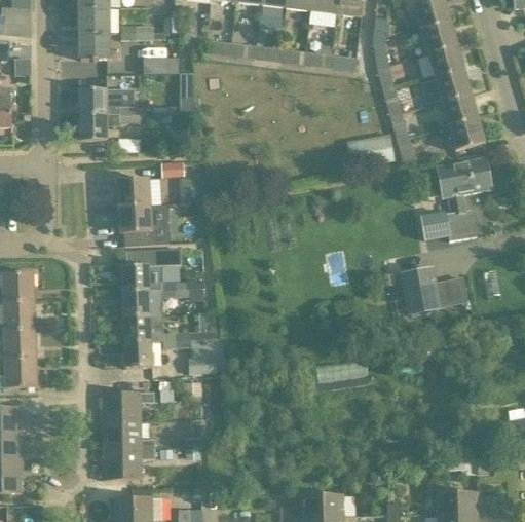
[(79,0),(80,8),(109,8),(108,0),(79,0)]
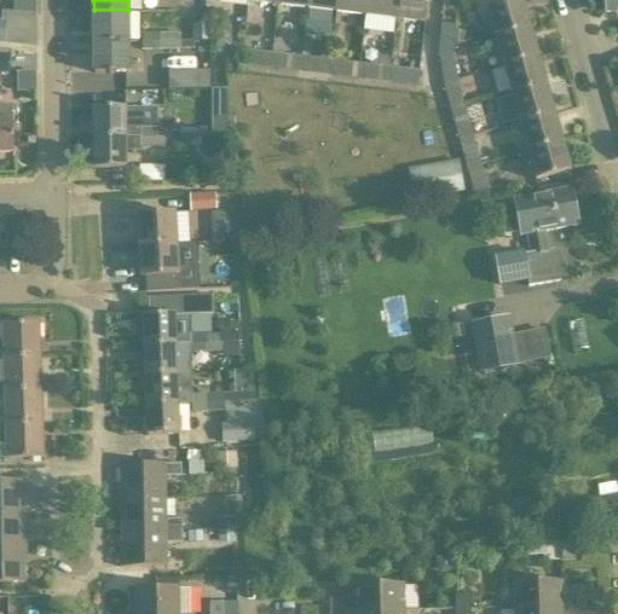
[(367,12),(368,0),(339,0),(338,9),(367,12)]
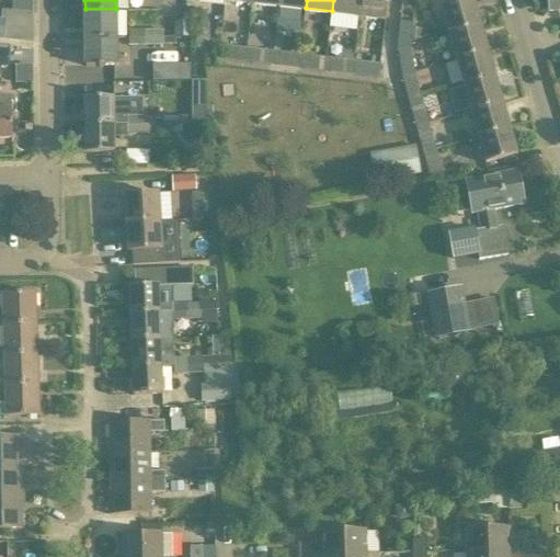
[(333,0),(332,11),(360,14),(362,0),(333,0)]
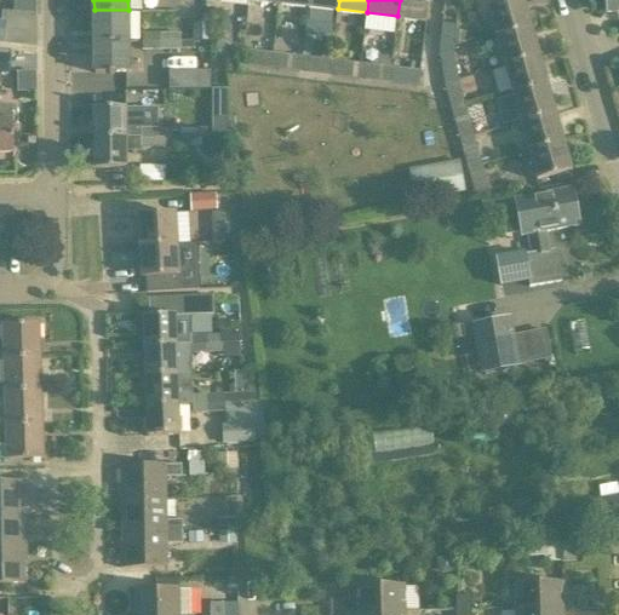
[(427,19),(429,0),(400,0),(397,16),(427,19)]
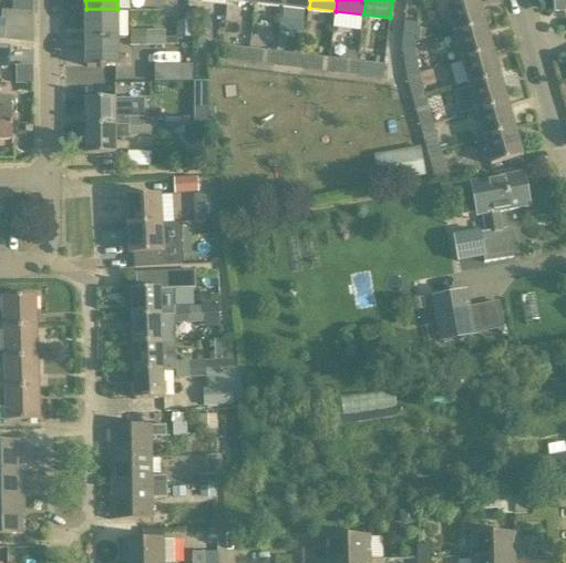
[(462,0),(446,4),(453,27),(485,17),(480,0),(462,0)]
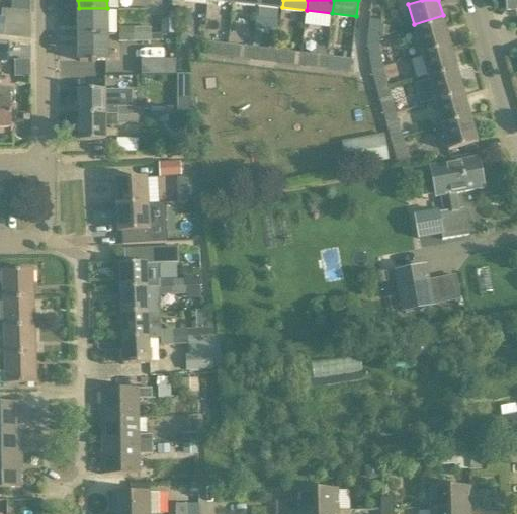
[(178,7),(180,31),(182,41),(182,40),(194,39),(190,6),(178,7)]
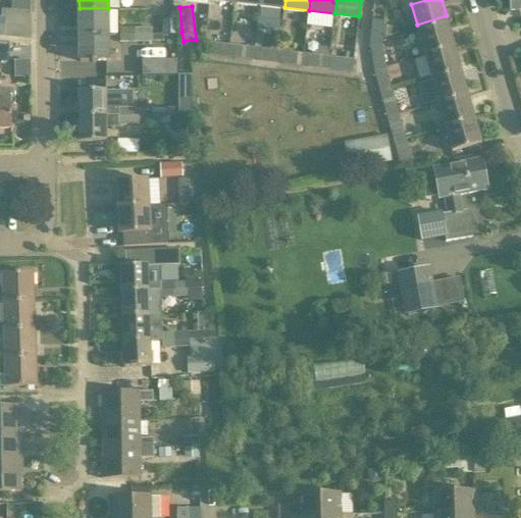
[(80,8),(80,34),(108,34),(108,8),(80,8)]
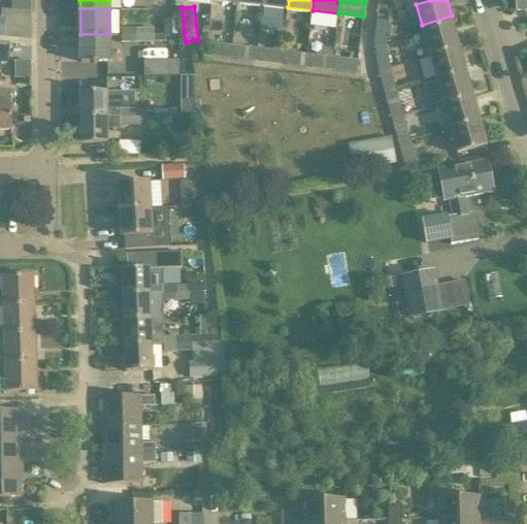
[(376,15),(374,34),(387,35),(390,19),(390,18),(376,15)]
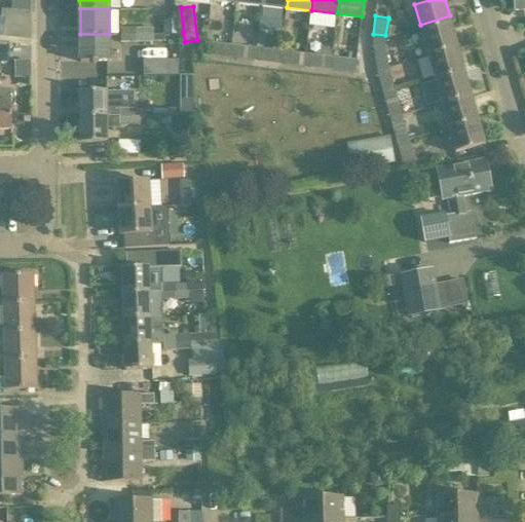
[(457,44),(450,15),(420,25),(427,52),(457,44)]
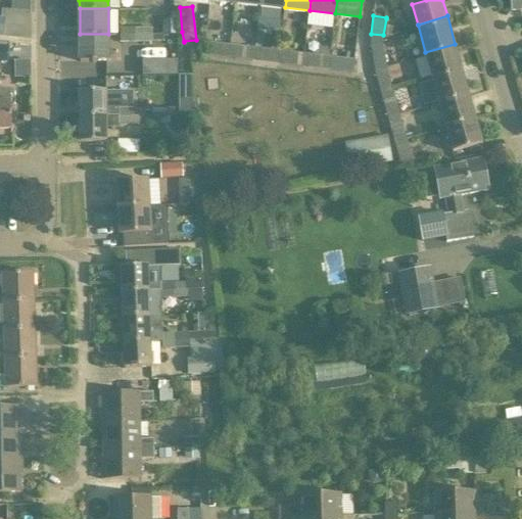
[(163,18),(163,33),(178,32),(177,17),(163,18)]
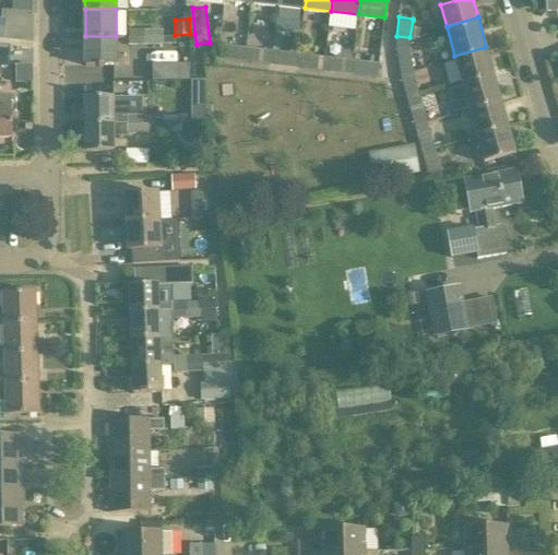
[(146,40),(146,26),(130,26),(130,40),(146,40)]
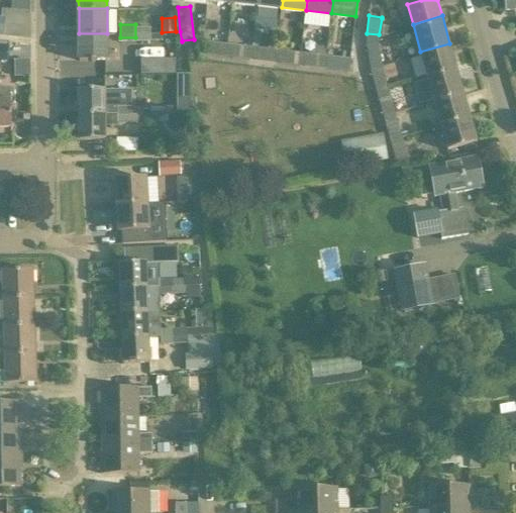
[(151,24),(135,24),(135,37),(151,37),(151,24)]
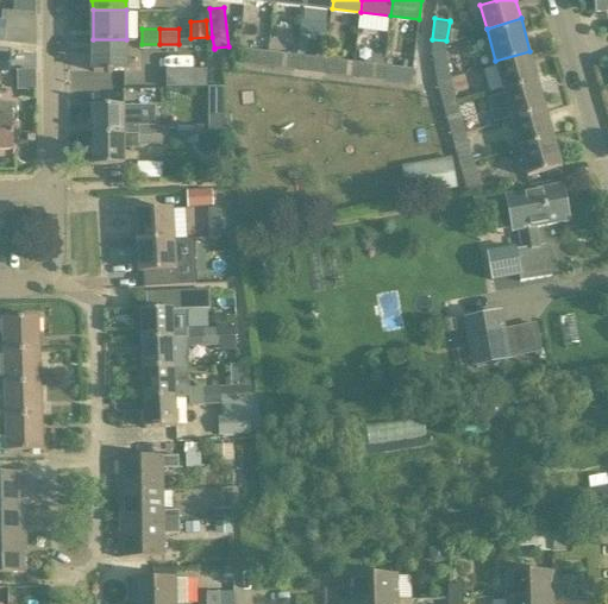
[(93,39),(93,69),(126,68),(126,39),(93,39)]
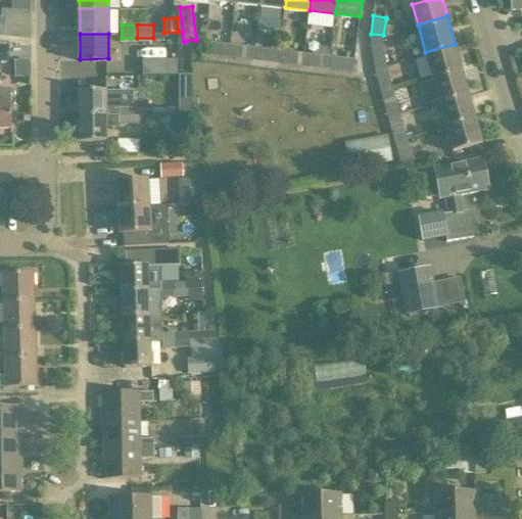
[(372,58),(374,65),(387,63),(382,40),(383,35),(371,34),(370,38),(370,46),(372,58)]
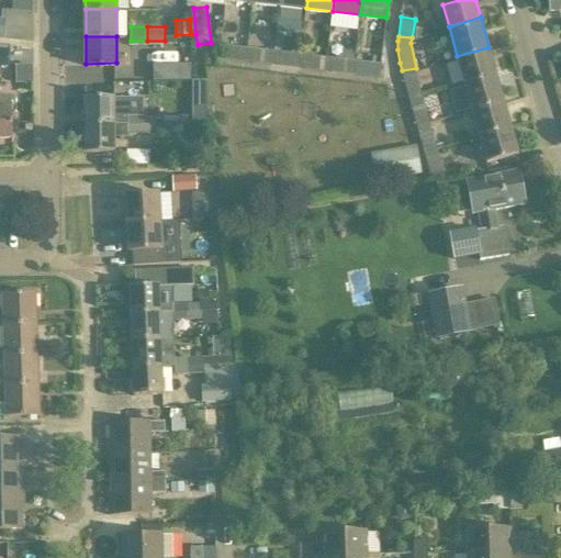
[(248,45),(224,43),(223,56),(246,59),(248,45)]
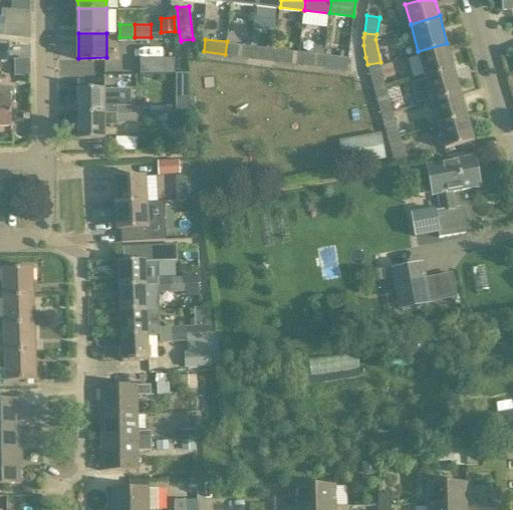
[(249,57),(251,44),(227,41),(225,54),(249,57)]
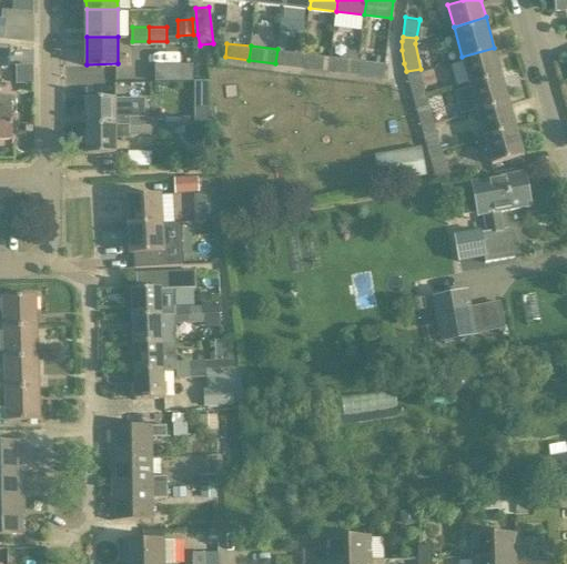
[(9,47),(0,47),(0,63),(9,64),(9,47)]
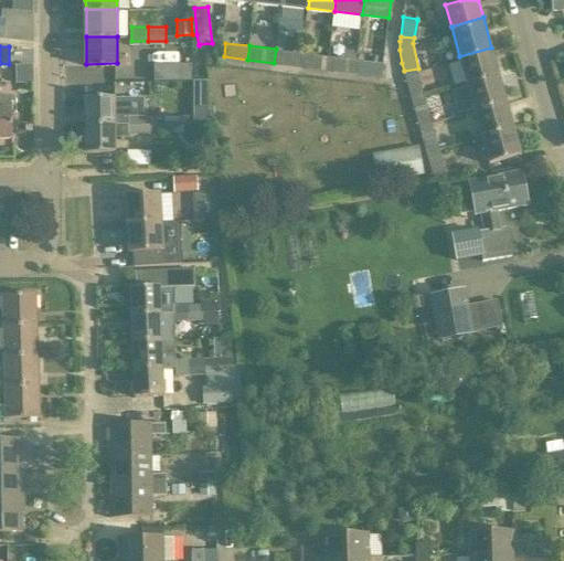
[(459,56),(467,83),(499,74),(491,48),(459,56)]
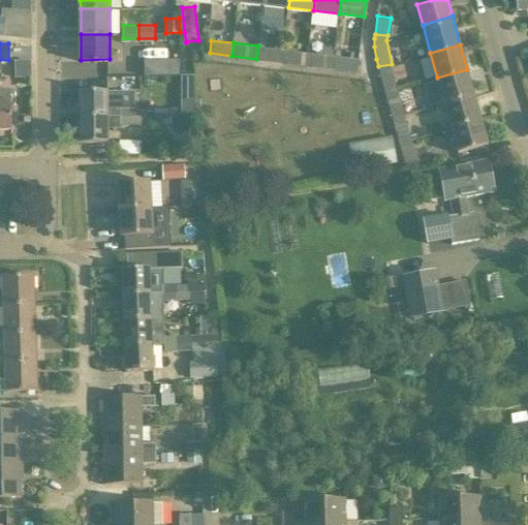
[(256,59),(281,62),(283,49),(258,45),(256,59)]
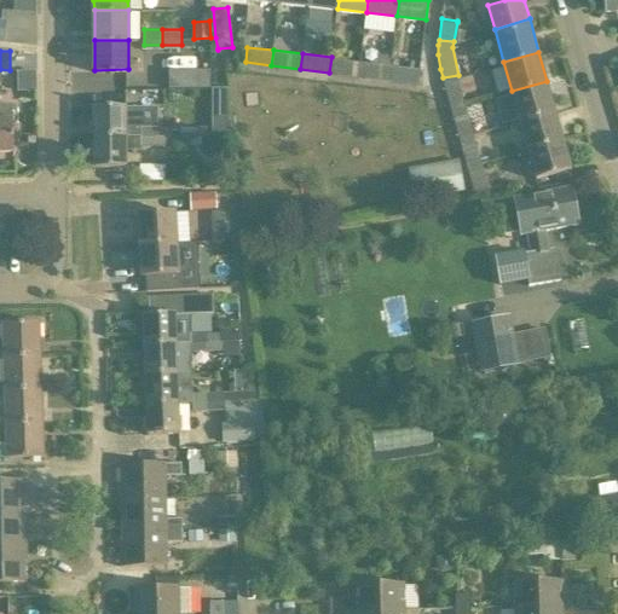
[(361,61),(331,57),(329,73),(359,76),(361,61)]
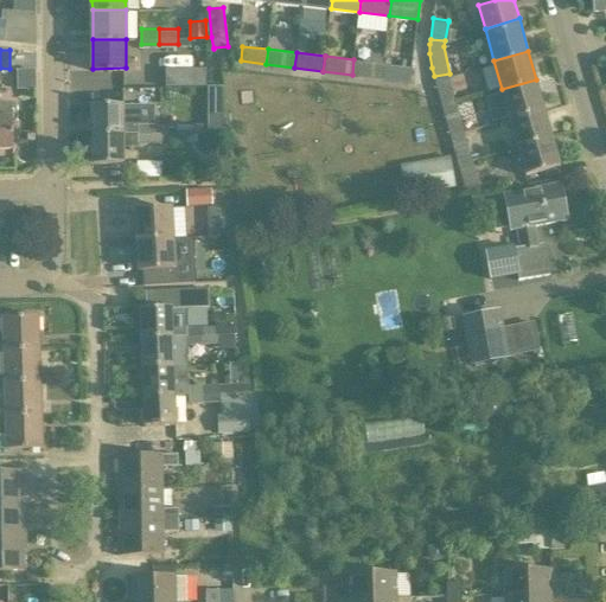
[(352,75),(381,77),(383,63),(353,59),(352,75)]
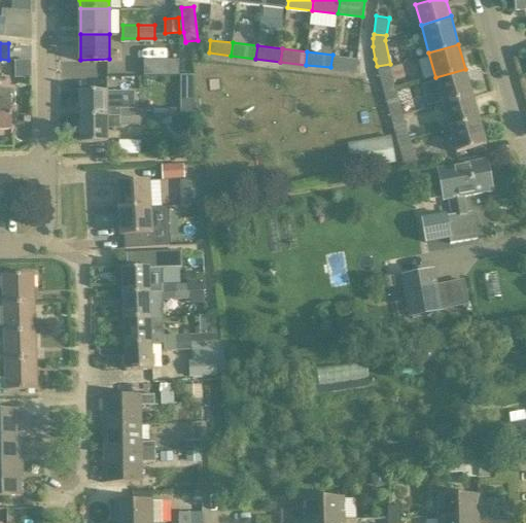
[(357,57),(332,55),(330,67),(355,70),(357,57)]
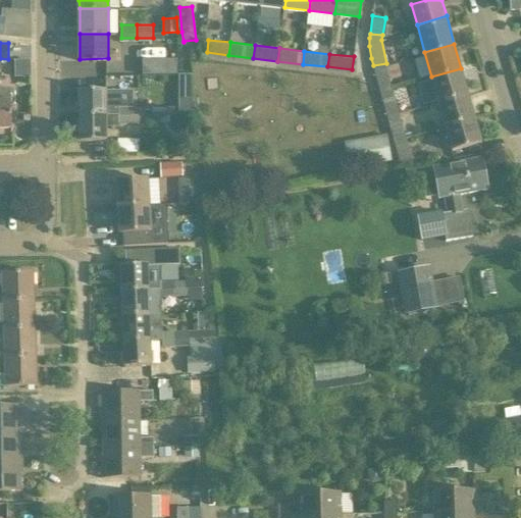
[(144,58),(144,72),(177,72),(177,57),(144,58)]
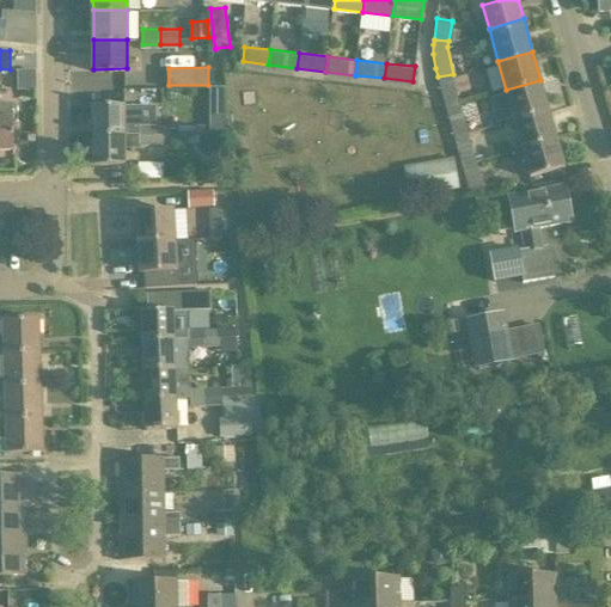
[(439,86),(445,108),(459,103),(454,86),(453,74),(438,77),(439,86)]
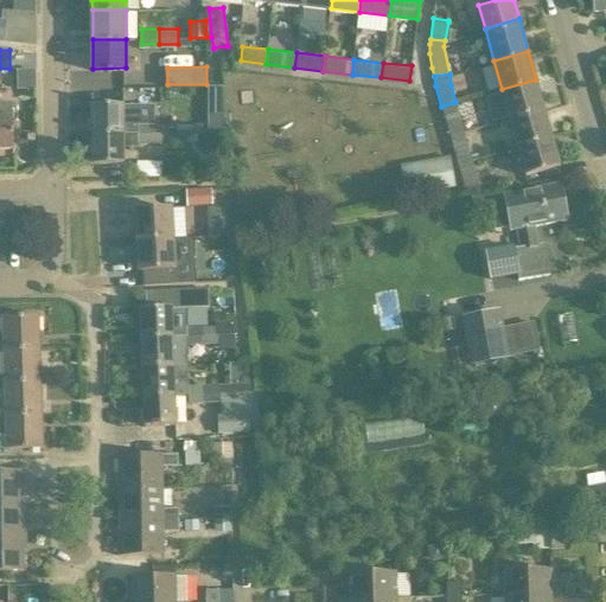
[(544,108),(536,79),(502,89),(510,117),(544,108)]
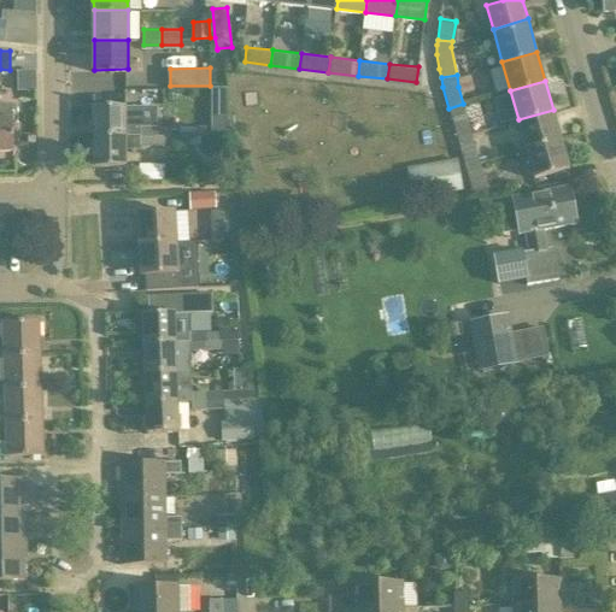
[(213,123),(227,122),(226,84),(212,84),(213,123)]
